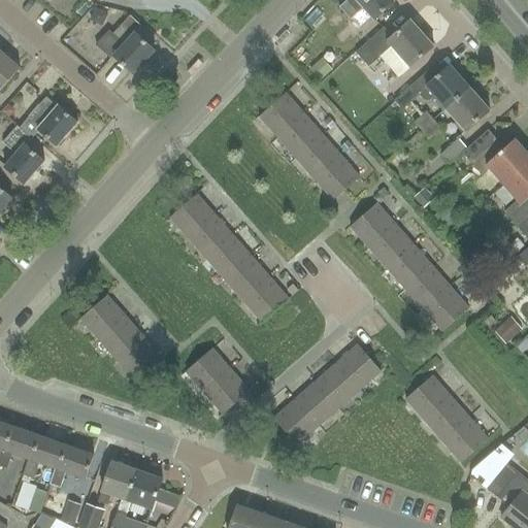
[(393,0),(348,0),(340,7),(352,21),(353,20),(360,29),(372,18),(375,21),(396,2),(393,0)]
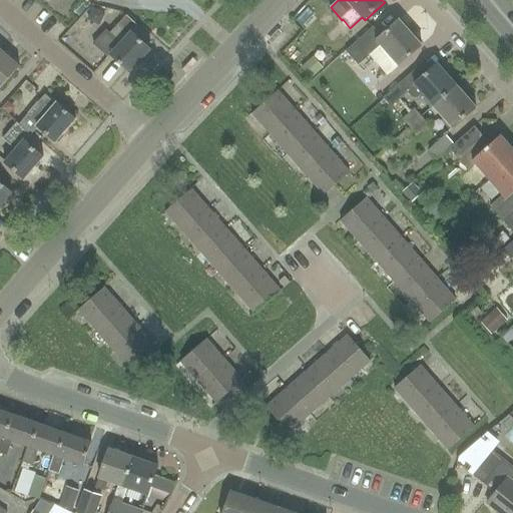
[(101,21),(105,15),(94,9),(89,20),(95,23),(101,21)]
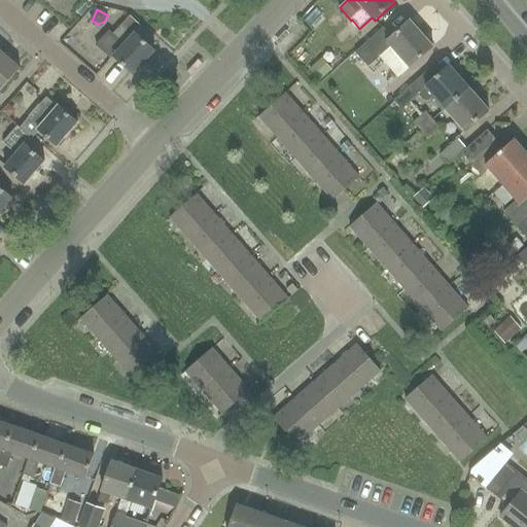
[(134,74),(155,50),(136,32),(141,26),(131,15),(113,35),(125,44),(113,56),(134,74)]
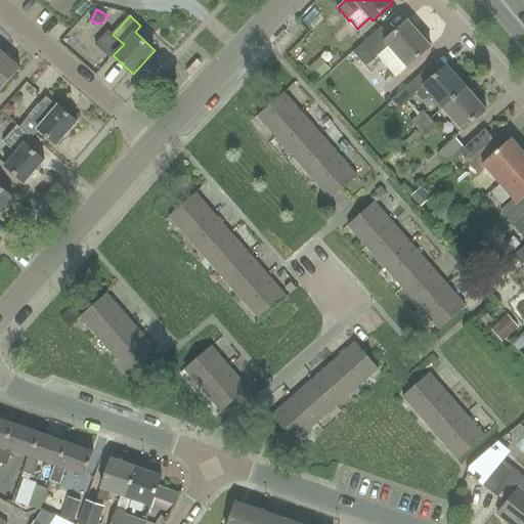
[(350,66),(358,58),(366,68),(379,57),(396,78),(408,67),(408,68),(432,46),(409,20),(391,37),(382,27),(345,60),(350,66)]
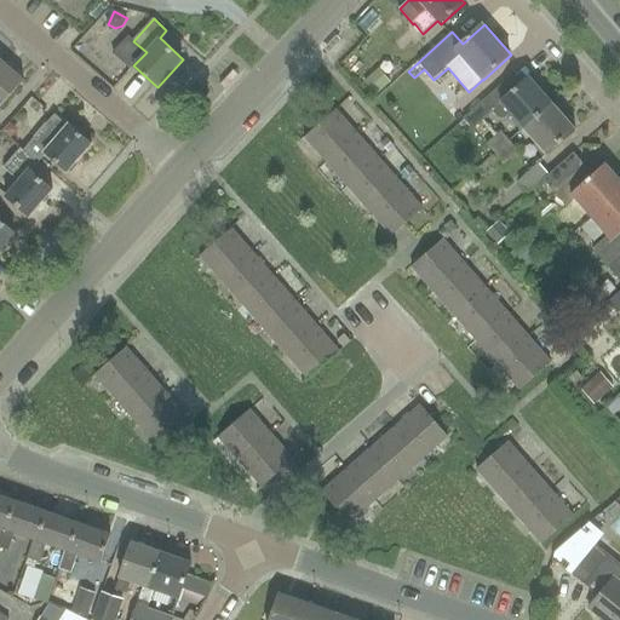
[(0,61),(0,105),(23,80),(0,61)]
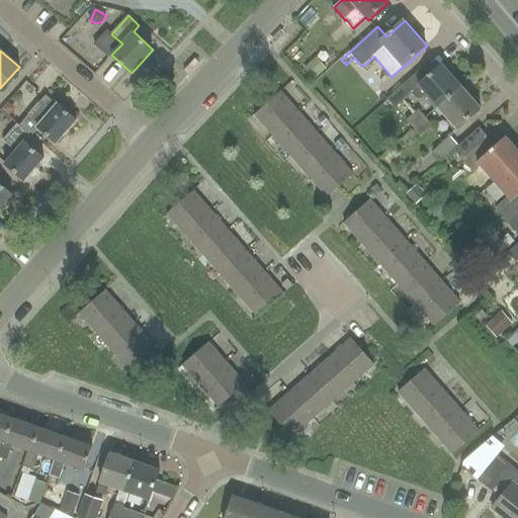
[(461,86),(442,64),(436,70),(429,62),(386,99),(395,108),(420,87),(427,94),(437,107),(461,86)]
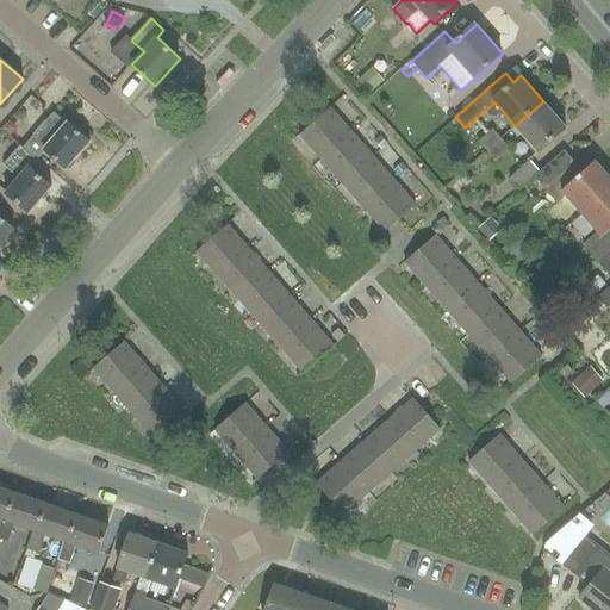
[(515,126),(527,139),(539,153),(567,128),(543,101),(515,126)]
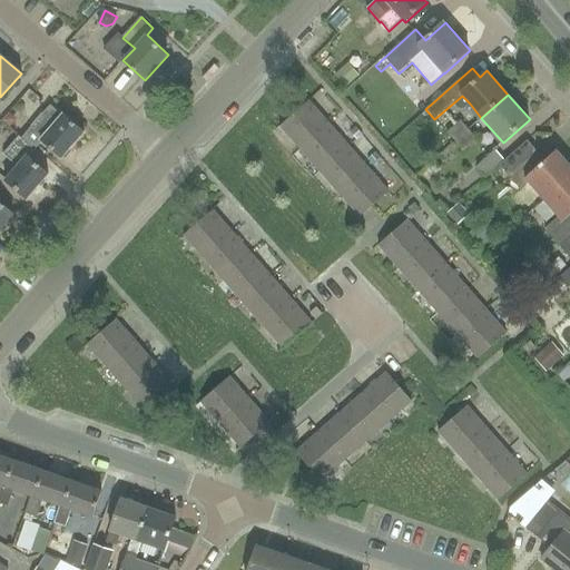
[(311,101),(282,126),(301,148),(330,124),(311,101)]
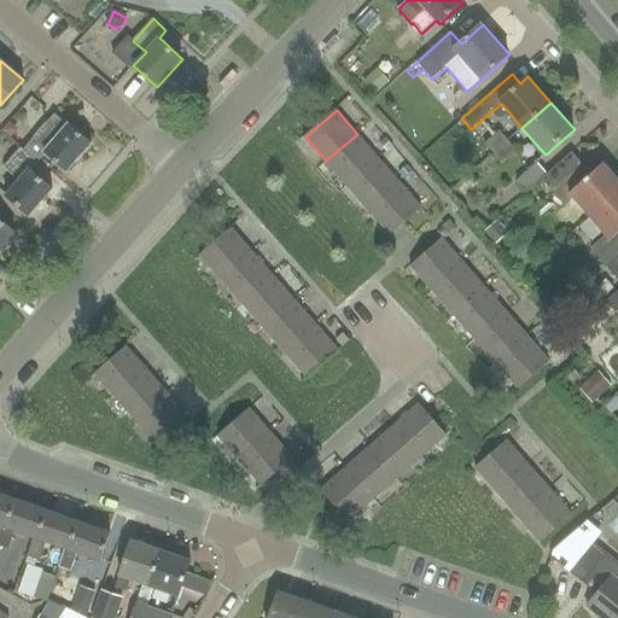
[(56,115),(24,150),(40,162),(47,153),(68,172),(92,144),(69,123),(68,124),(56,115)]
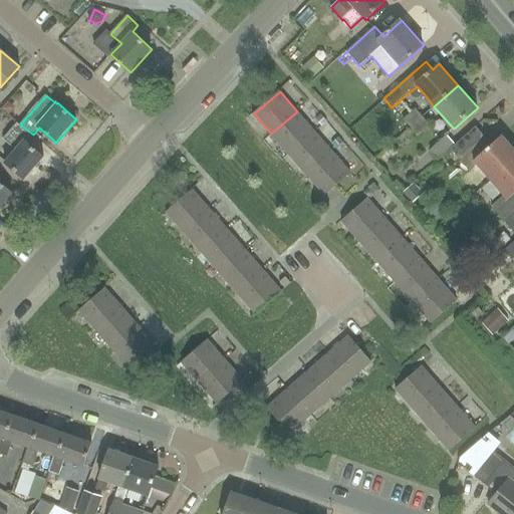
[(411,126),(424,115),(417,107),(404,119),(411,126)]
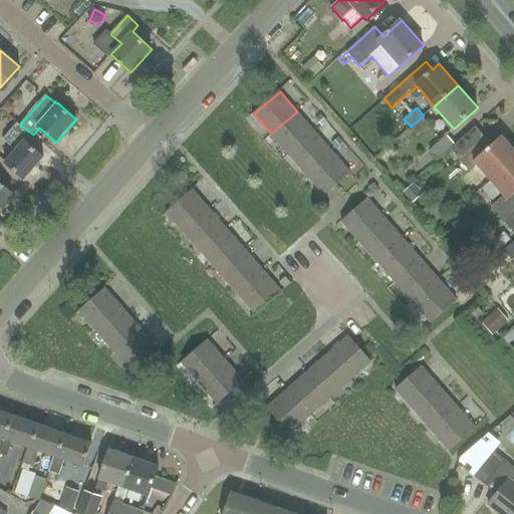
[(297,111),(271,134),(289,155),(315,133),(297,111)]
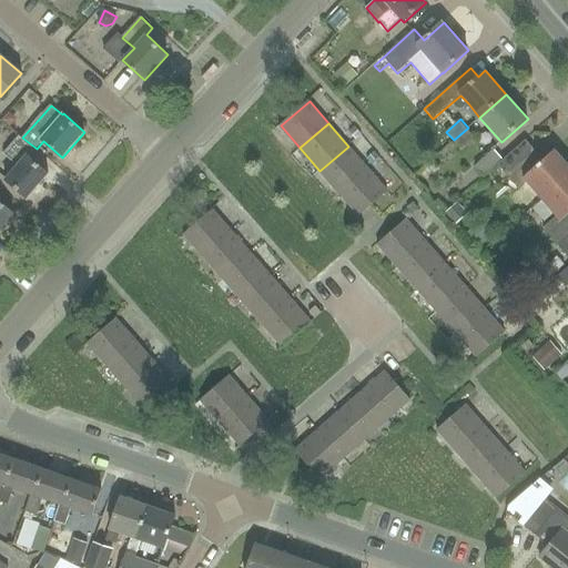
[(468,128),(454,140),(462,150),(476,137),(468,128)]
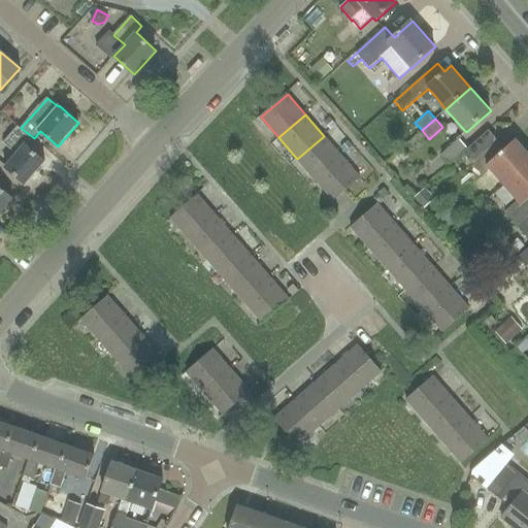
[(19,126),(3,142),(17,154),(5,167),(26,185),(45,161),(28,145),(34,138),(21,128),(19,126)]
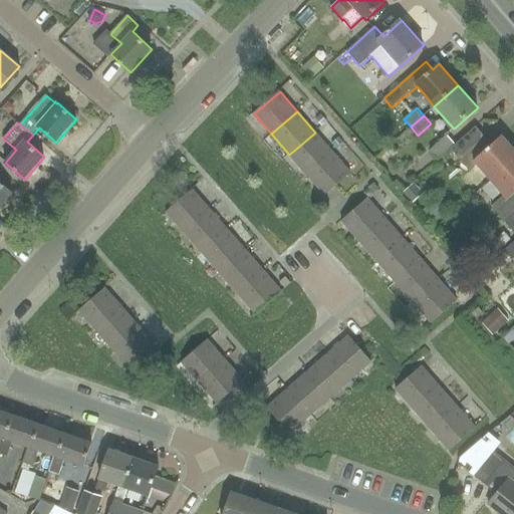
[(491,181),(513,160),(513,149),(502,136),(491,146),(476,129),(451,151),(470,172),(477,166),(491,181)]
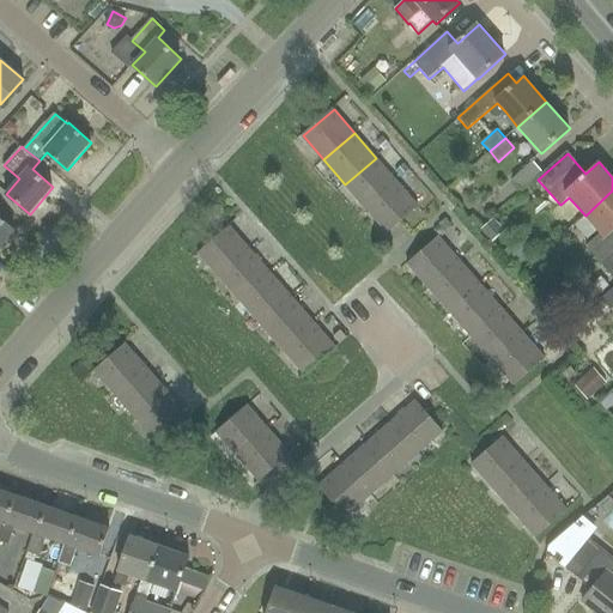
[(376,158),(345,184),(365,210),(396,182),(376,158)]
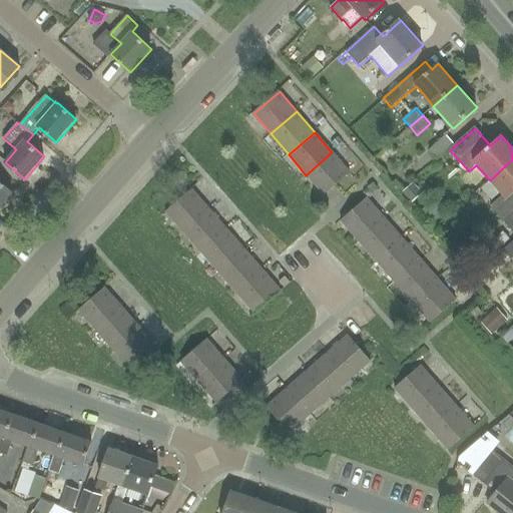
[(435,159),(451,145),(443,137),(427,151),(435,159)]
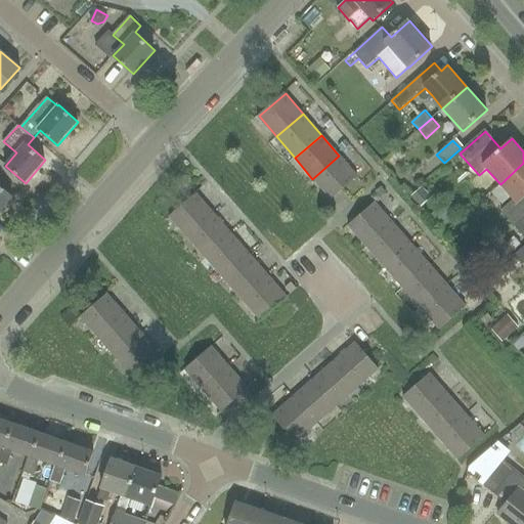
[(339,156),(312,179),(331,200),(357,177),(339,156)]
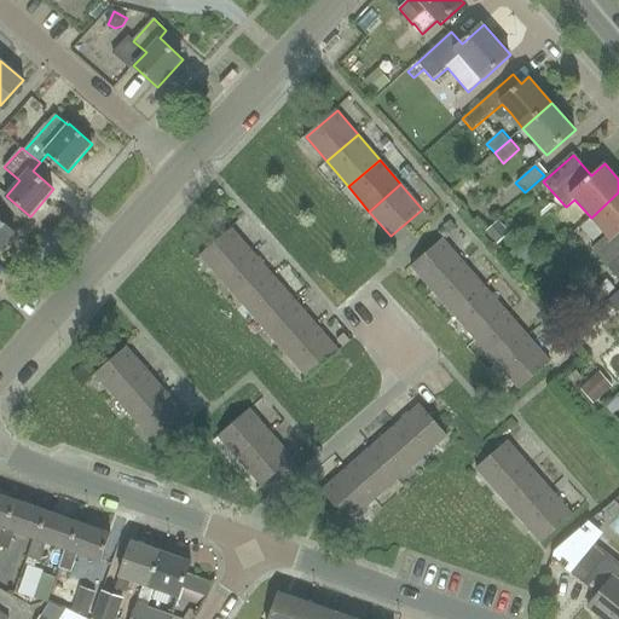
[(591,250),(615,277),(618,281),(618,192),(591,218),(607,236),(591,250)]
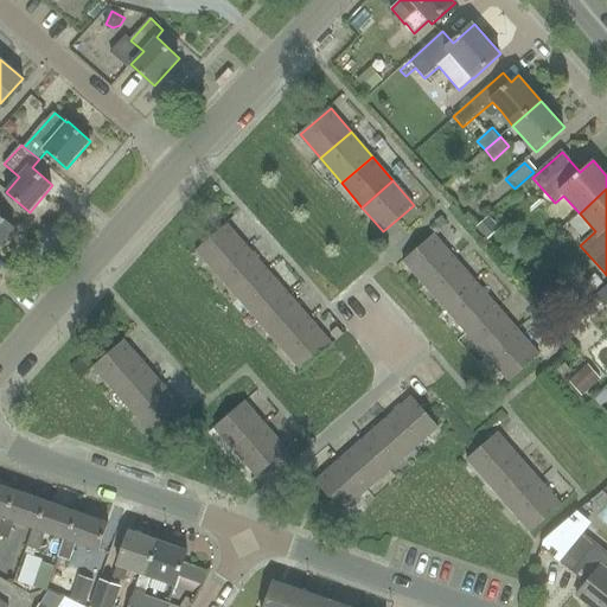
[(0,244),(14,229),(0,216),(0,244)]
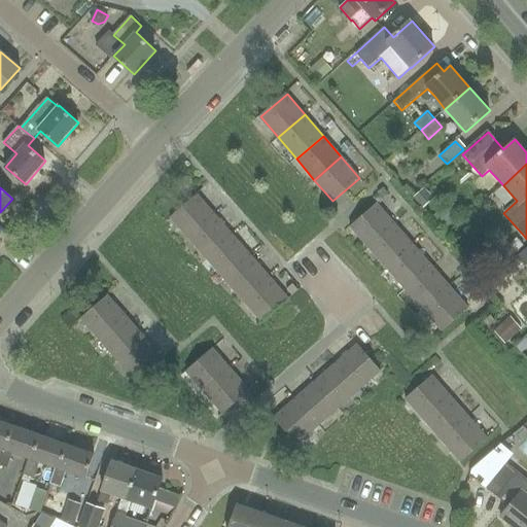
[(433,200),(424,189),(415,198),(424,208),(433,200)]
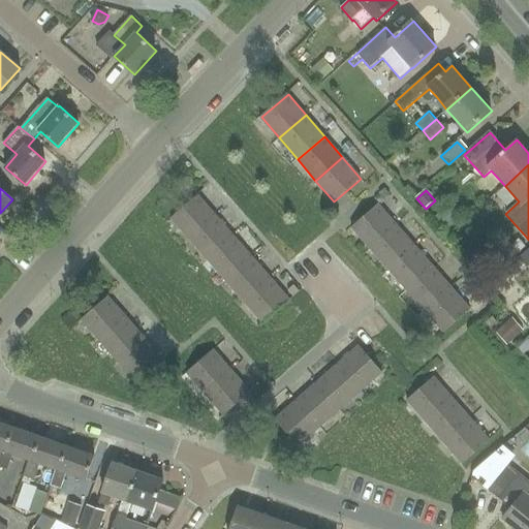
[(197,195),(170,219),(188,240),(215,216),(197,195)]
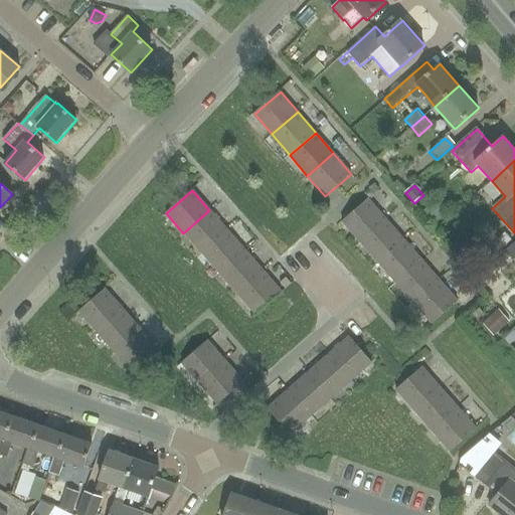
[(368,199),(342,221),(360,242),(386,219),(368,199)]
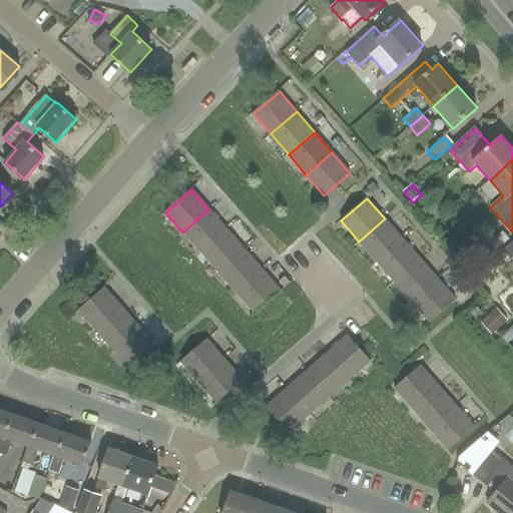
[(208,209),(182,232),(200,253),(226,229),(208,209)]
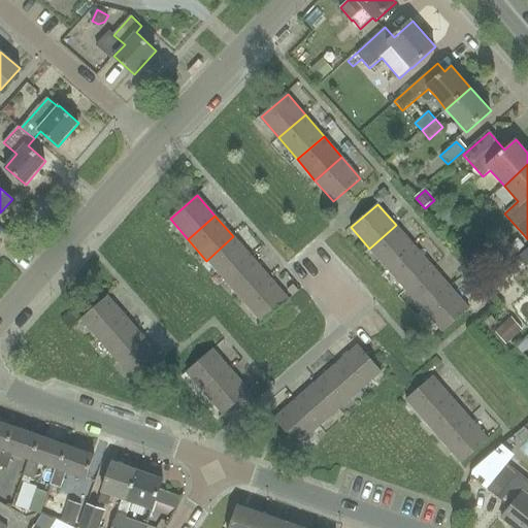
[(396,225),(369,249),(388,270),(415,246),(396,225)]
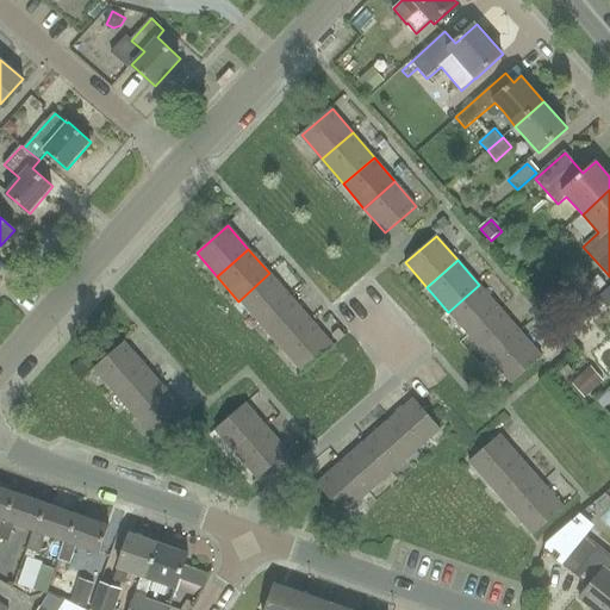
[(269,273),(238,302),(260,325),(292,298),(269,273)]
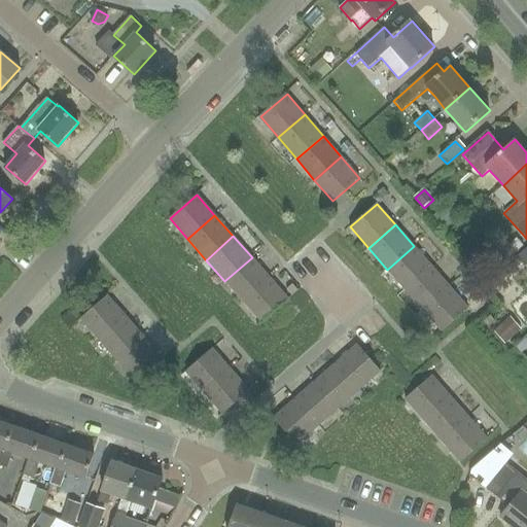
[(508,259),(524,246),(517,239),(501,252),(508,259)]
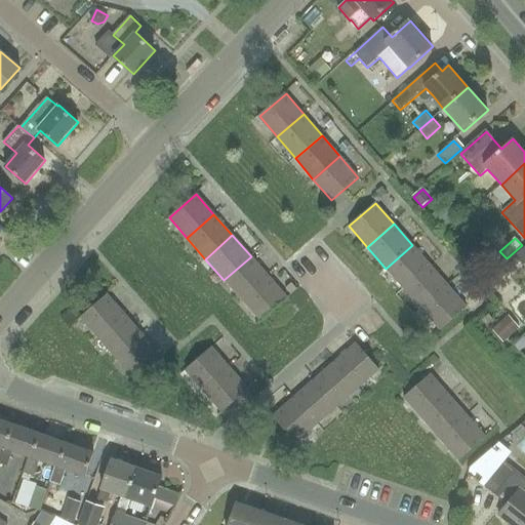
[(412,245),(386,269),(404,289),(431,267),(412,245)]
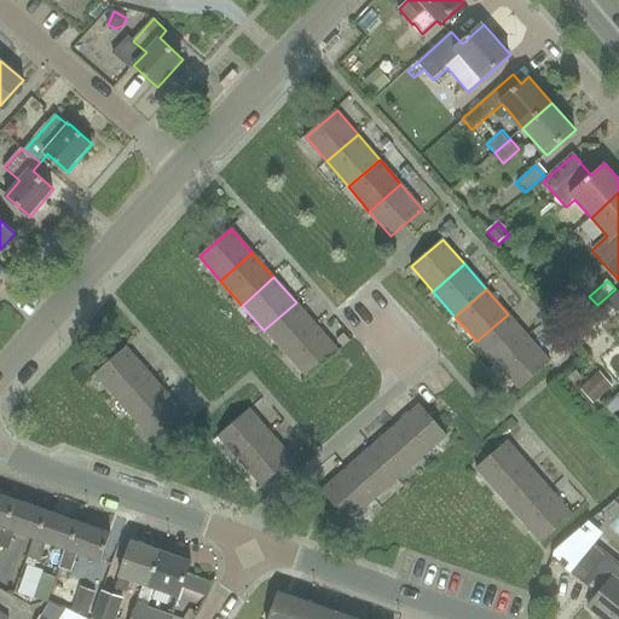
[(618,290),(607,302),(593,314),(600,322),(613,310),(615,312),(618,311),(618,290)]
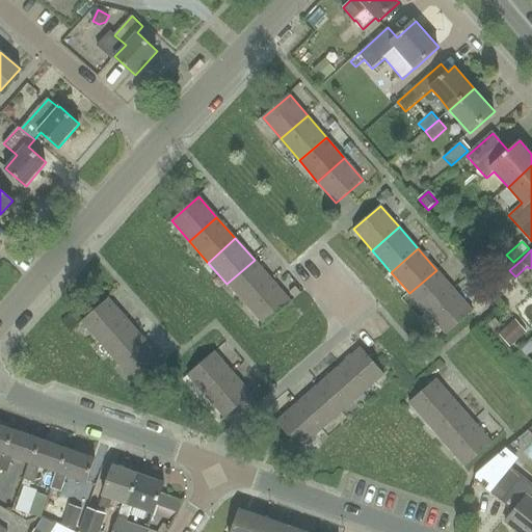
[(255,260),(227,284),(245,306),(273,282),(255,260)]
